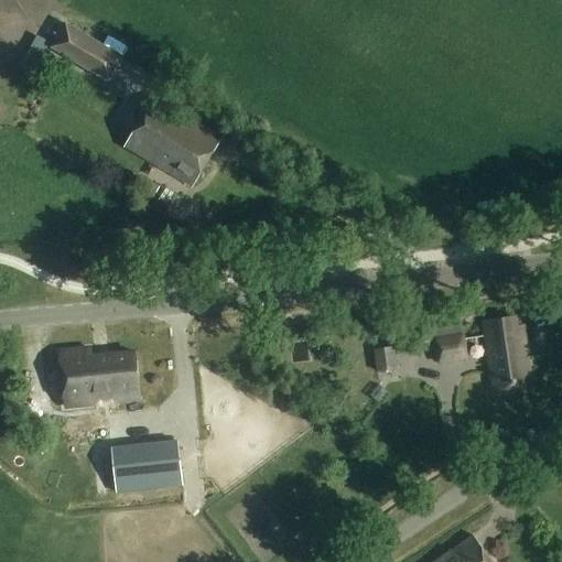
[(122,56),(63,21),(49,45),(107,82),(122,56)]
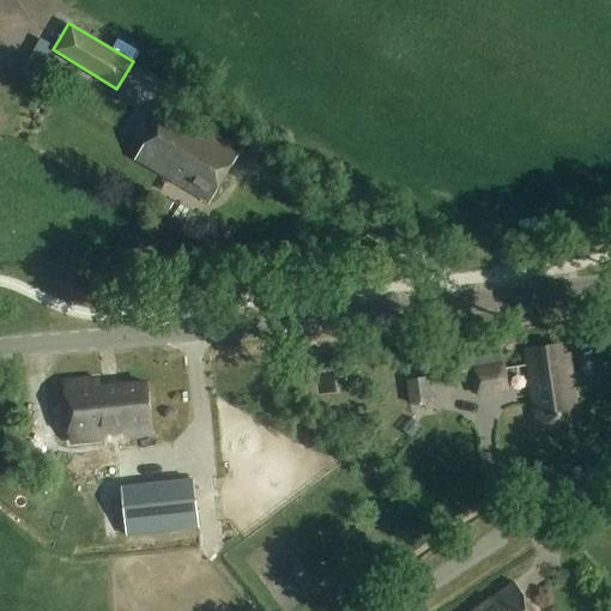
[(37,35),(25,56),(42,65),(53,44),(37,35)]
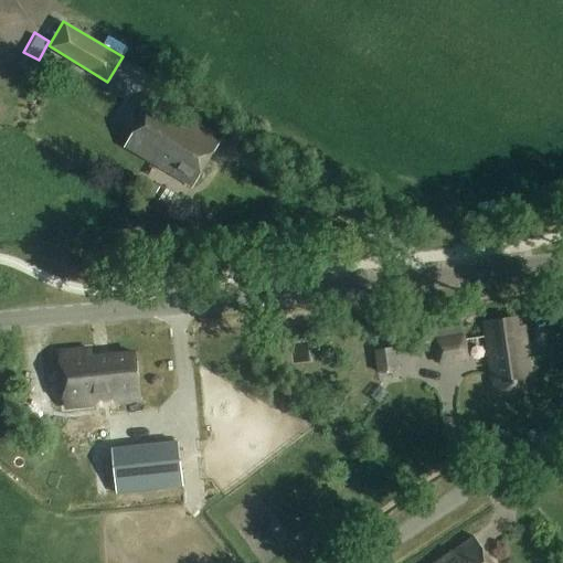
[(193,189),(223,139),(156,98),(126,148),(193,189)]
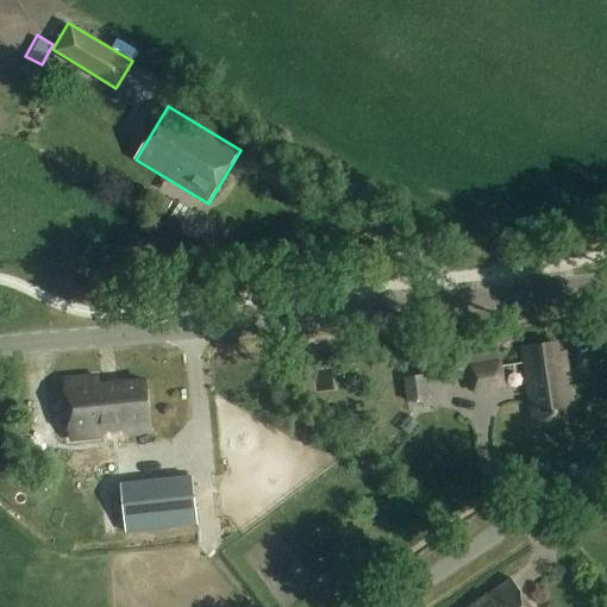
[(155,192),(148,205),(162,213),(169,200),(155,192)]
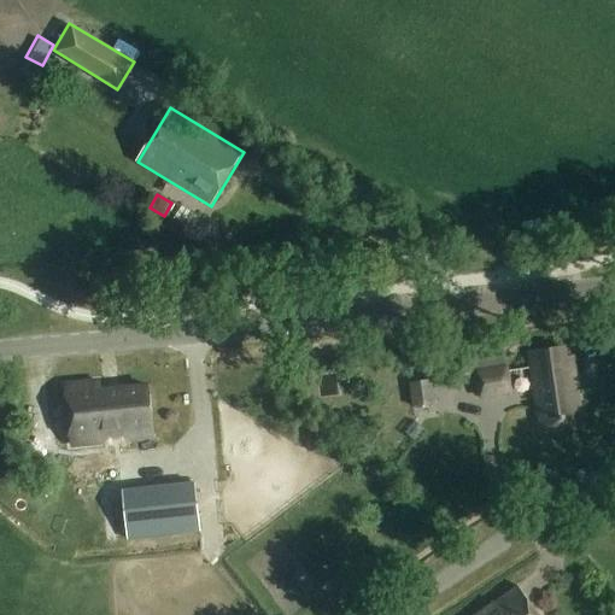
[(562,355),(561,345),(527,350),(537,427),(579,421),(575,388),(567,390),(566,374),(574,373),(572,353),(562,355)]
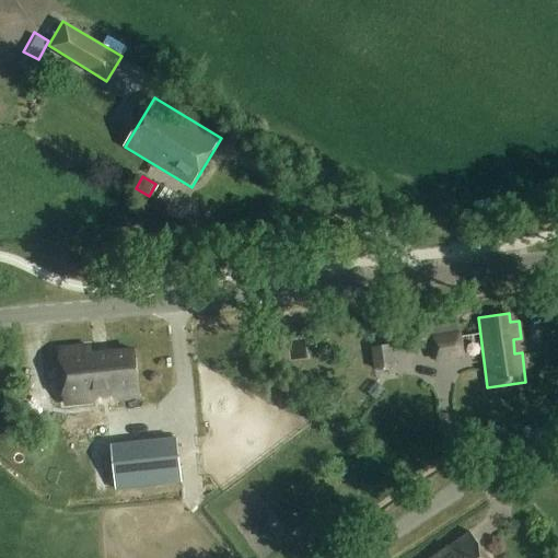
[(455,320),(408,328),(411,341),(429,338),(433,359),(462,355),(455,320)]
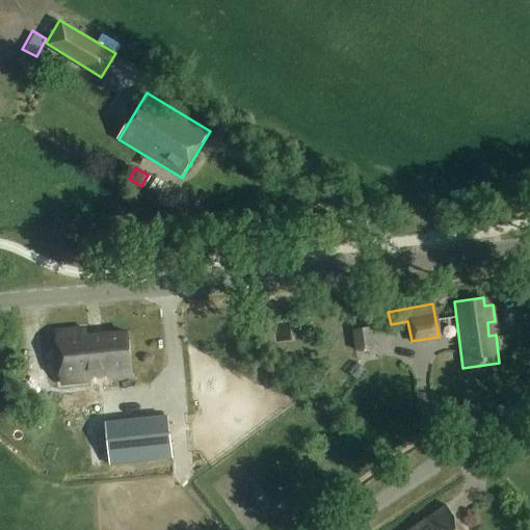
[(84,334),(84,326),(55,328),(60,381),(130,375),(127,330),(84,334)]
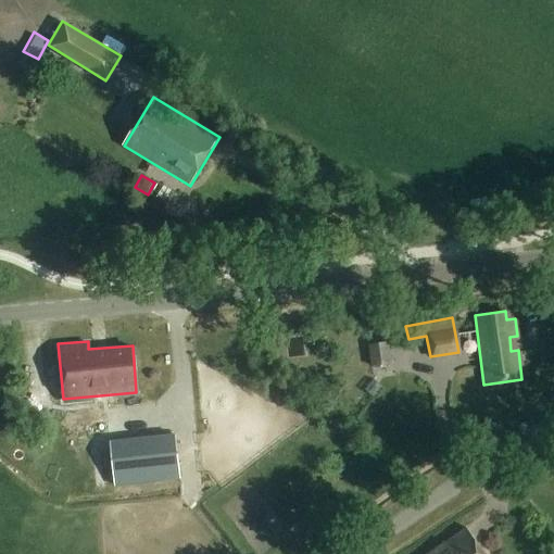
[(367,343),(369,365),(390,363),(388,341),(367,343)]
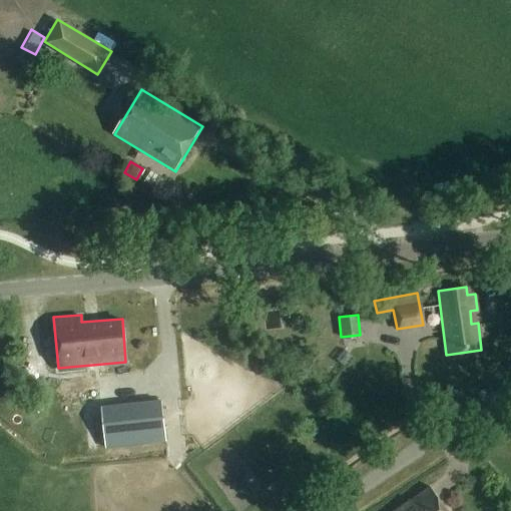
[(100,406),(99,406),(99,407),(101,424),(101,426),(103,446),(150,441),(164,440),(160,400),(133,402),(100,406)]
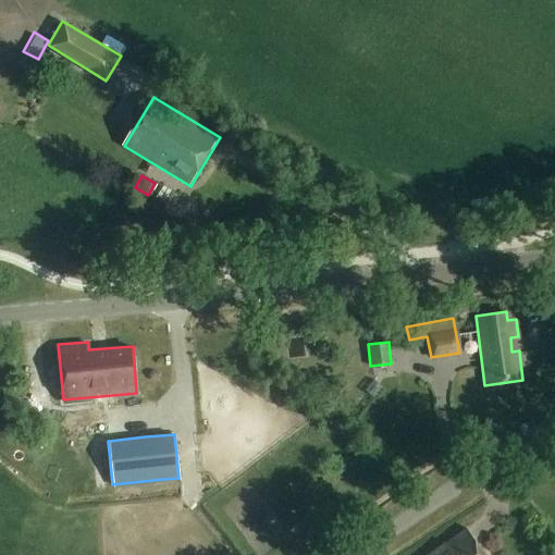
[(72,481),(87,485),(90,473),(74,470),(72,481)]
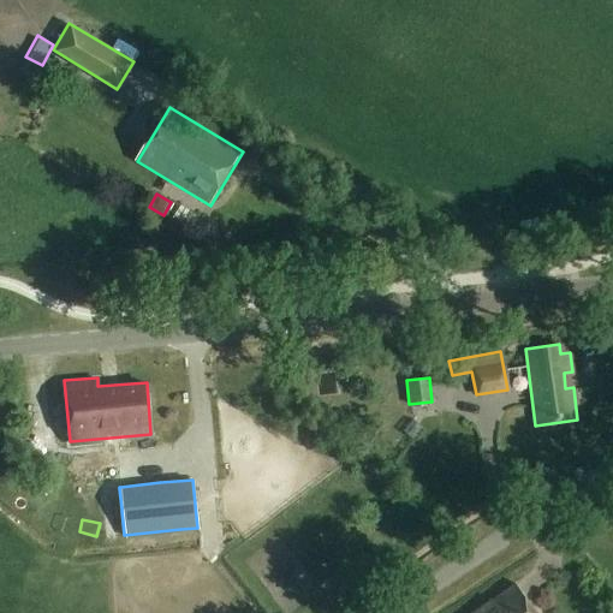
[(539,566),(525,571),(534,590),(546,585),(539,566)]
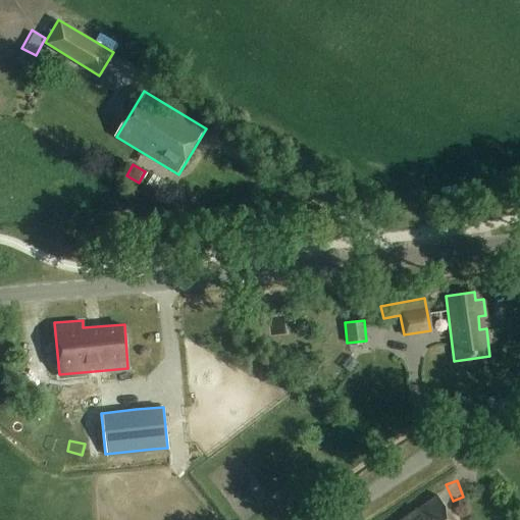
[(454,519),(436,495),(401,519),(454,519)]
